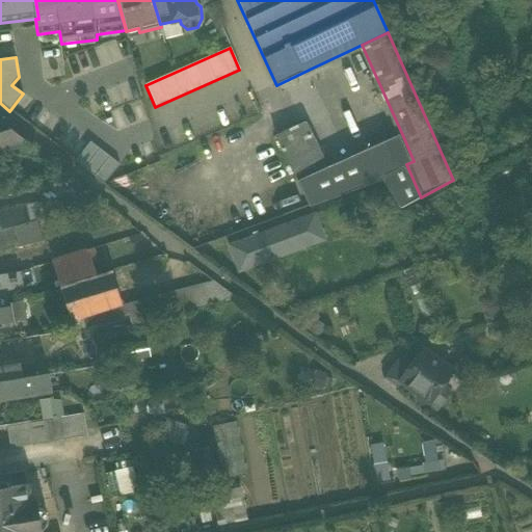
[(274,136),(293,173),(312,164),(321,160),(303,123),(275,136),(274,136)]
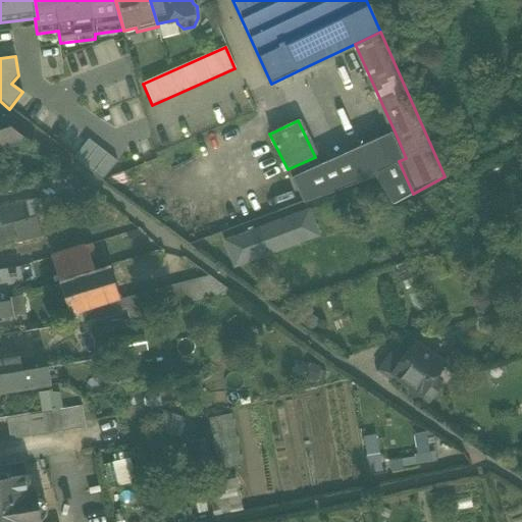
[(10,127),(0,131),(0,153),(33,145),(10,127)]
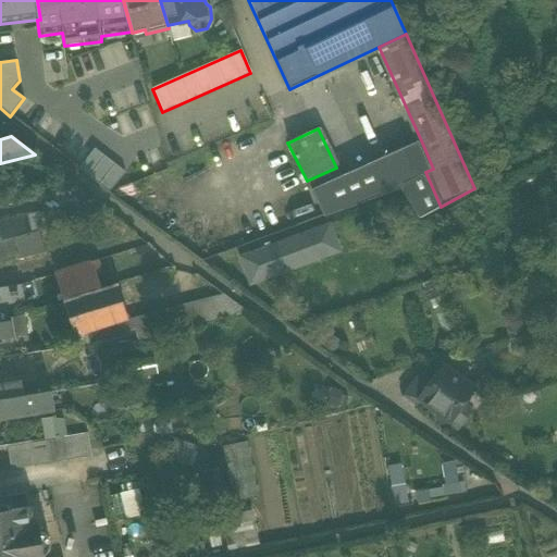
[(384,158),(399,186),(399,187),(404,195),(418,218),(421,219),(441,207),(425,172),(433,169),(421,140),(384,158)]
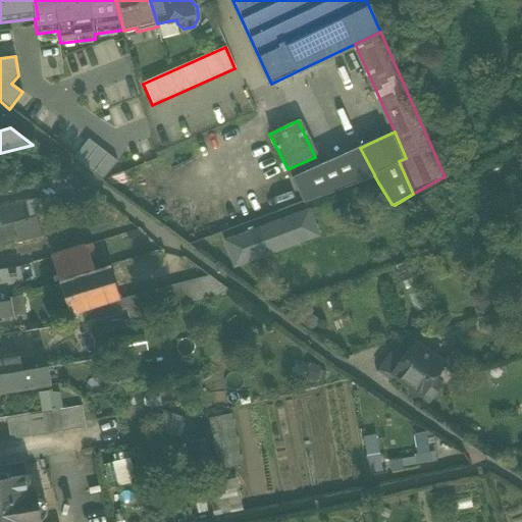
[(88,139),(72,158),(83,166),(98,147),(88,139)]
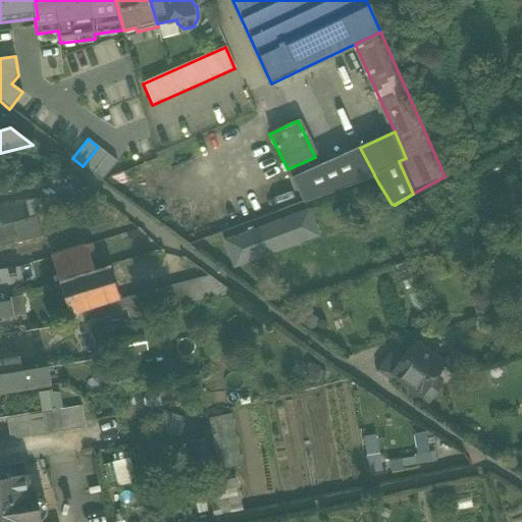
[(98,147),(83,166),(93,173),(107,154),(98,147)]
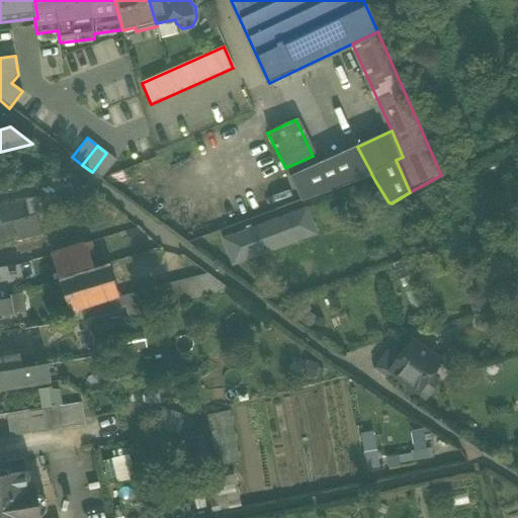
[(300,200),(371,174),(371,173),(357,147),(317,164),(308,168),(289,177),(300,200)]
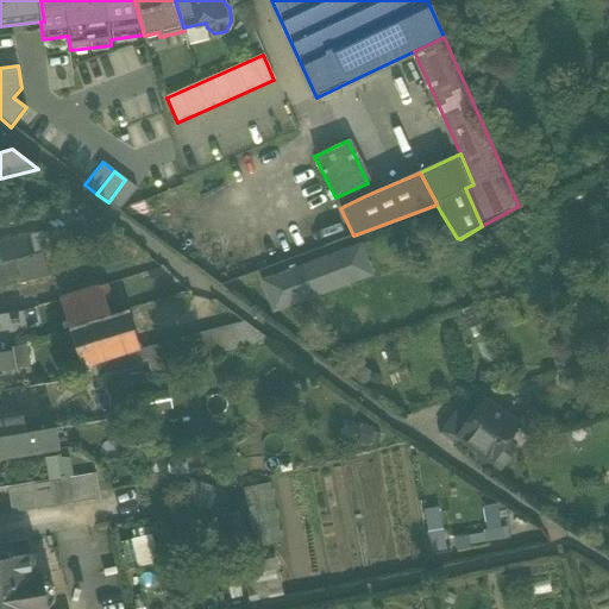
[(137,189),(125,180),(108,202),(119,211),(120,211),(137,189)]
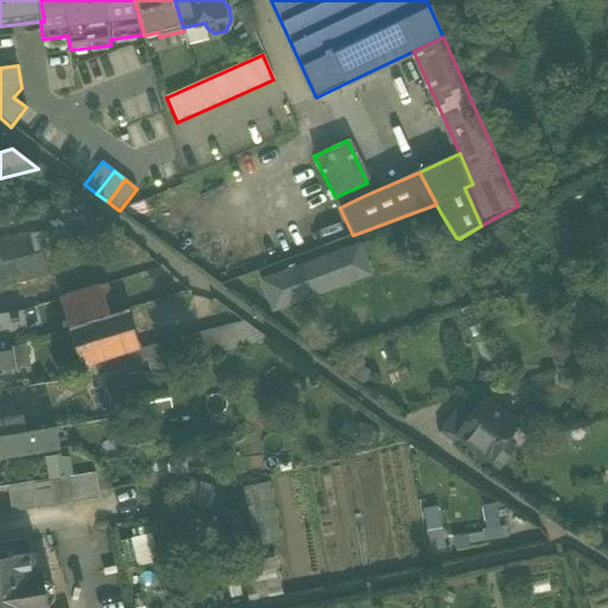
[(367,183),(356,188),(361,197),(372,192),(367,183)]
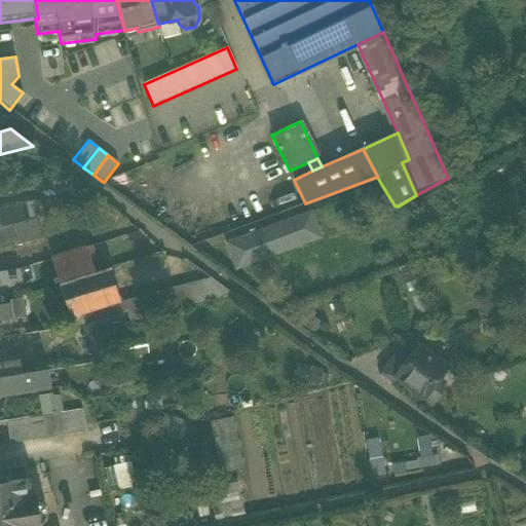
[(294,180),(312,171),(308,162),(290,171),(294,180)]
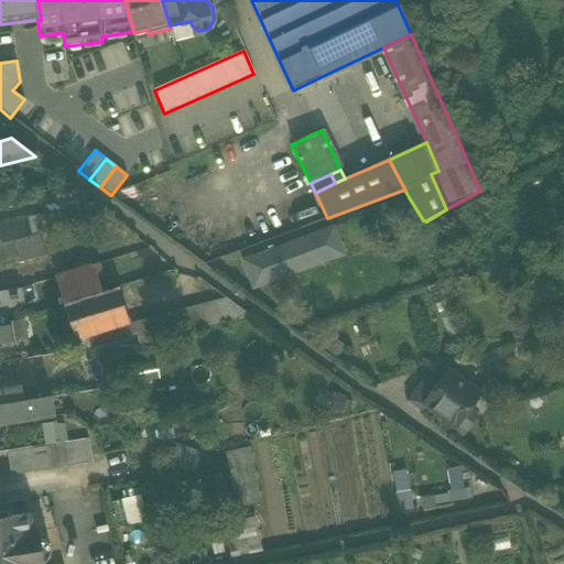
[(28,218),(32,237),(39,235),(34,217),(28,218)]
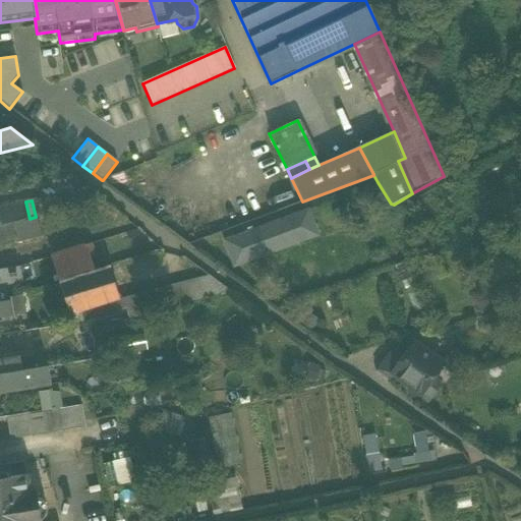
[(0,208),(0,226),(4,225),(11,223),(30,219),(25,201),(24,201),(0,208)]
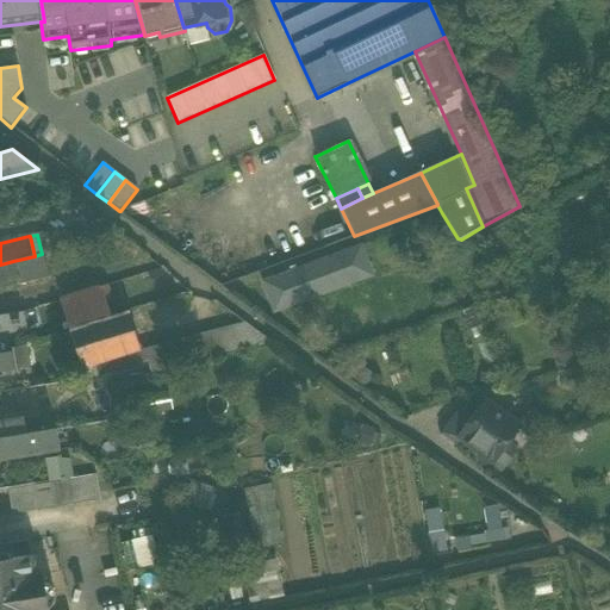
[(263,282),(274,311),(371,275),(361,247),(263,282)]
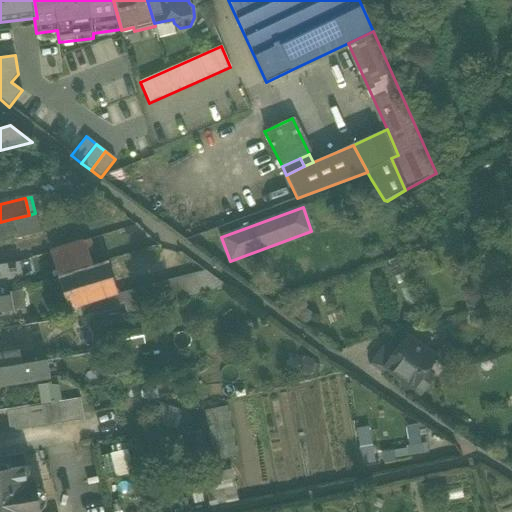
[(41,232),(35,213),(29,215),(11,219),(15,234),(16,239),(41,232)]
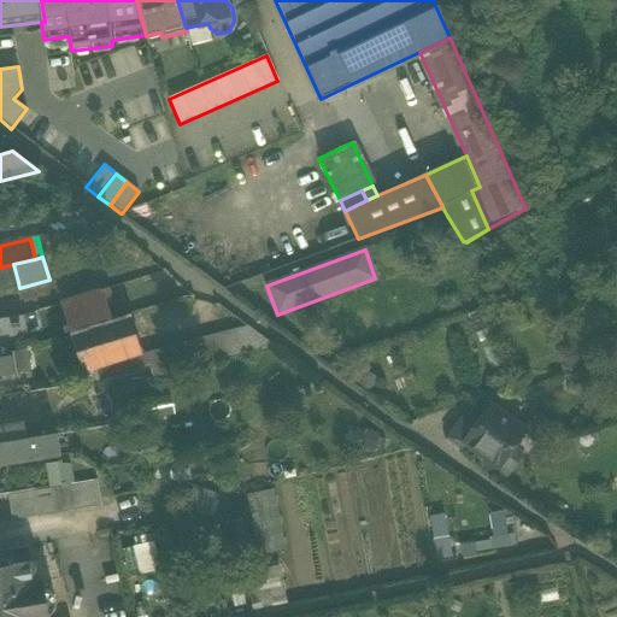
[(13,264),(5,266),(9,285),(18,282),(13,264)]
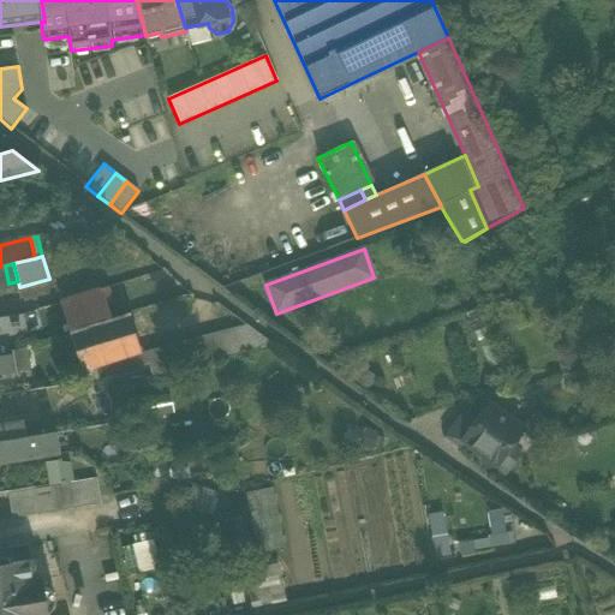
[(60,302),(70,333),(112,321),(107,306),(102,290),(60,302)]
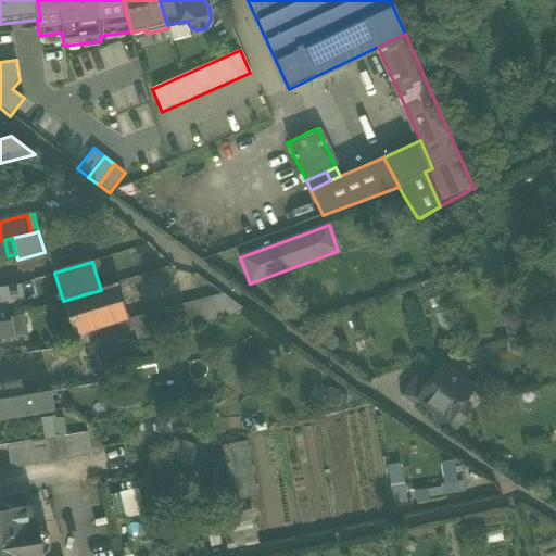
[(113,273),(97,277),(101,290),(117,285),(113,273)]
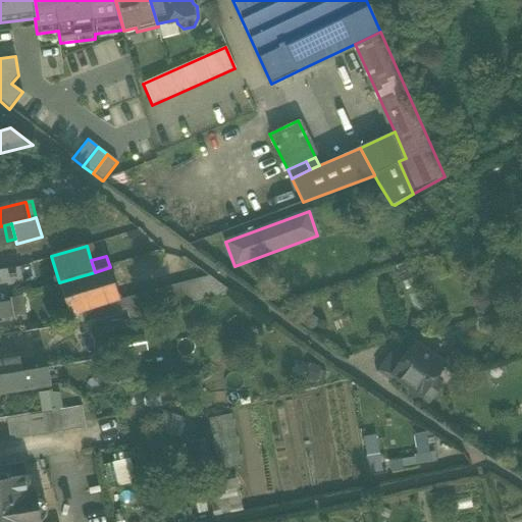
[(19,267),(0,269),(0,284),(22,281),(19,267)]
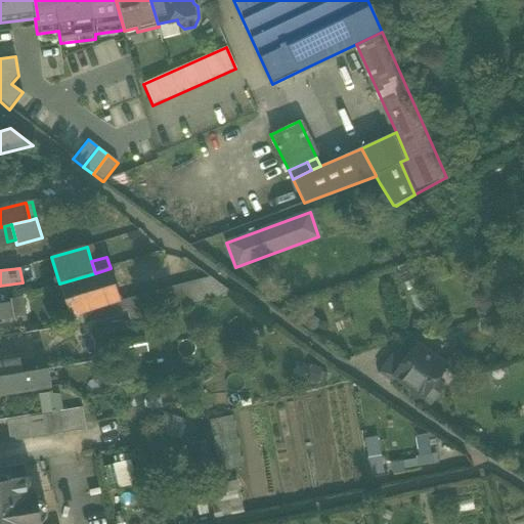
[(111,268),(95,273),(59,284),(70,317),(121,301),(111,268)]
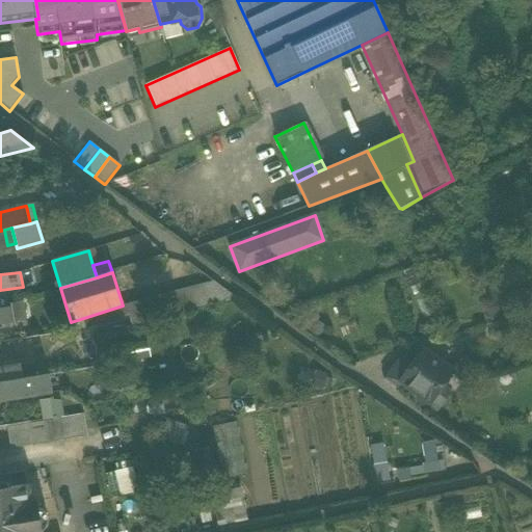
[(123,306),(128,327),(237,298),(214,281),(123,306)]
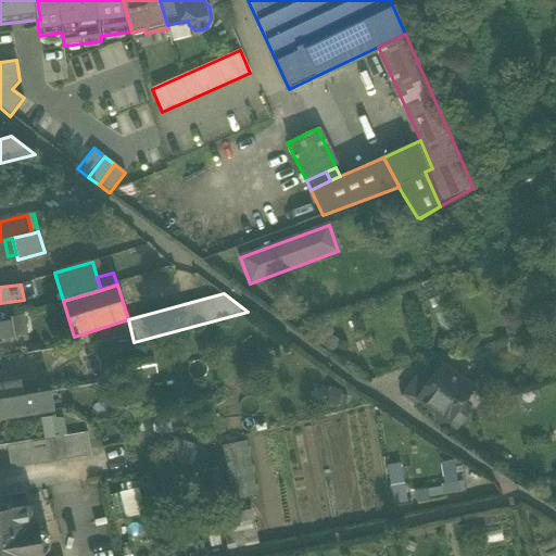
[(0,339),(14,337),(25,335),(22,314),(9,317),(10,320),(0,321),(0,339)]
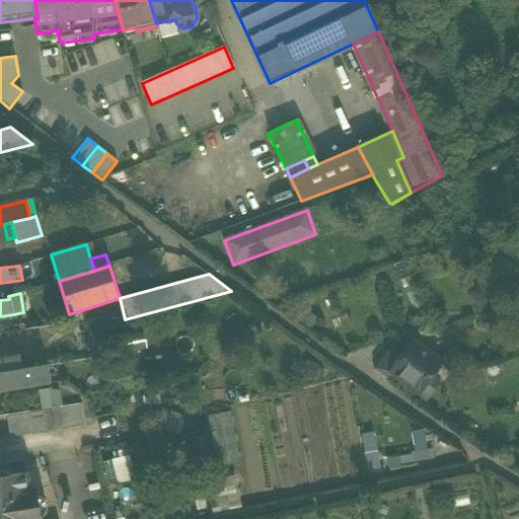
[(392,371),(413,385),(421,391),(428,381),(441,363),(413,343),(400,360),(392,371)]
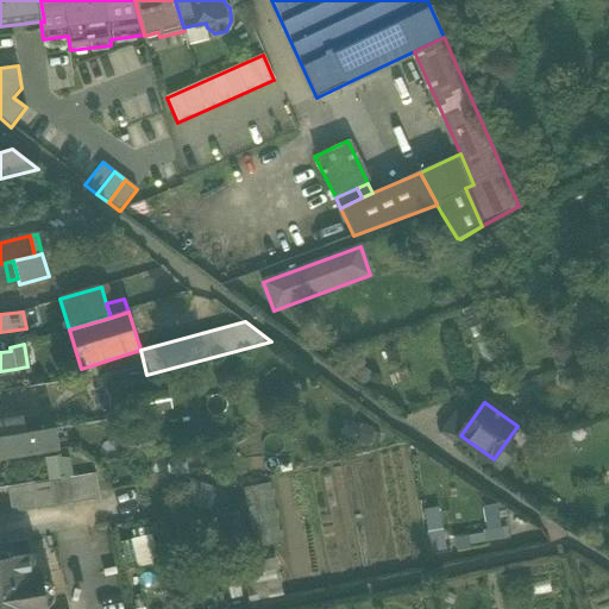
[(456,413),(446,426),(460,435),(470,422),(456,413)]
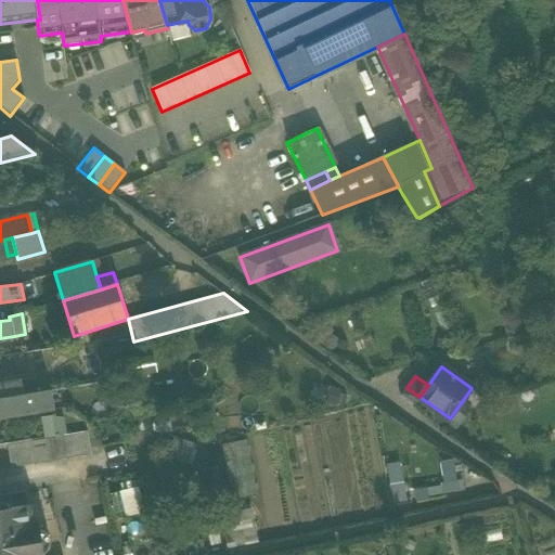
[(40,377),(21,381),(25,397),(51,392),(52,392),(49,378),(40,379),(40,377)]
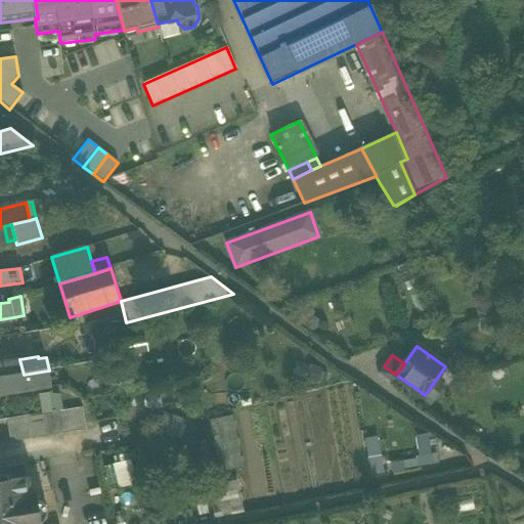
[(0,378),(24,375),(19,359),(0,362),(0,378)]
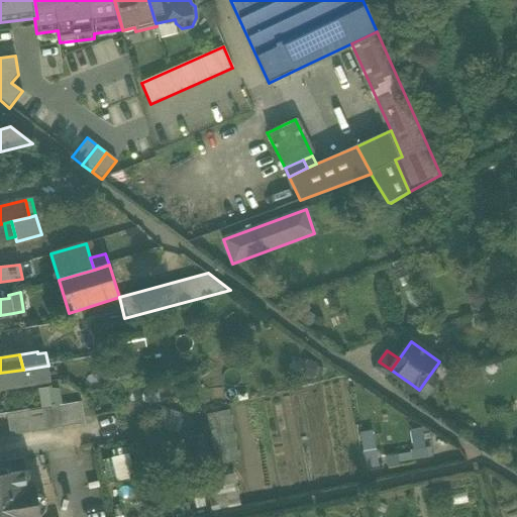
[(385,379),(391,370),(379,362),(373,371),(385,379)]
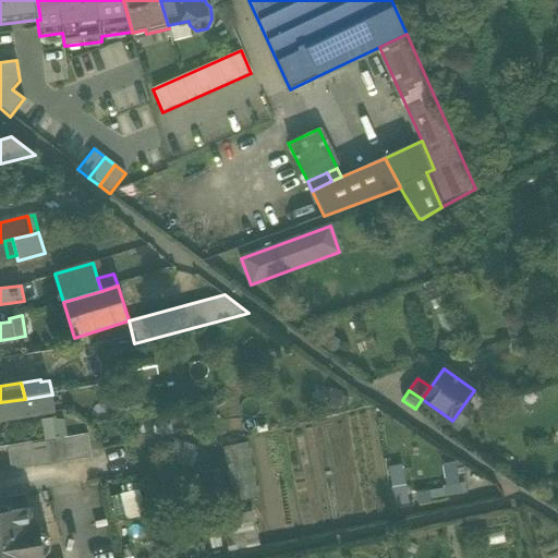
[(25,399),(0,402),(0,421),(55,412),(51,395),(25,399)]
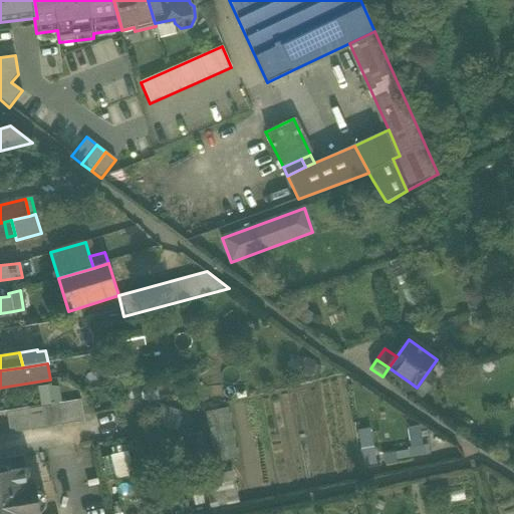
[(409,399),(420,407),(435,386),(424,377),(417,388),(416,389),(409,399)]
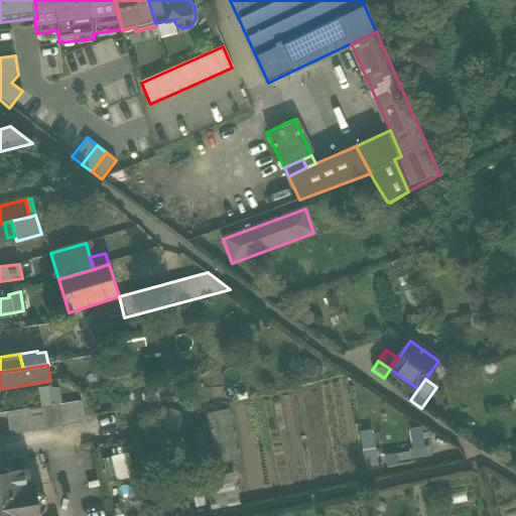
[(417,390),(418,389),(410,383),(409,385),(409,389),(412,391),(417,390)]
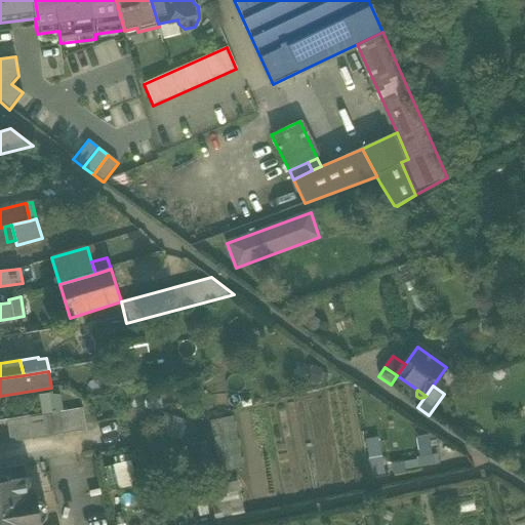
[(7,419),(11,443),(88,430),(83,408),(55,412),(31,416),(31,415),(7,419)]
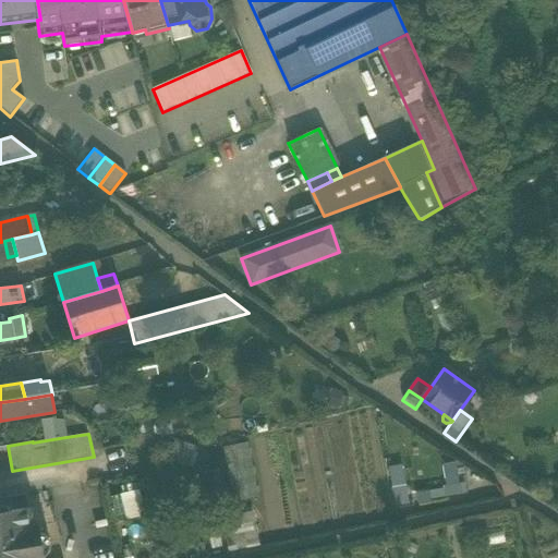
[(227,444),(229,498),(256,497),(253,443),(227,444)]
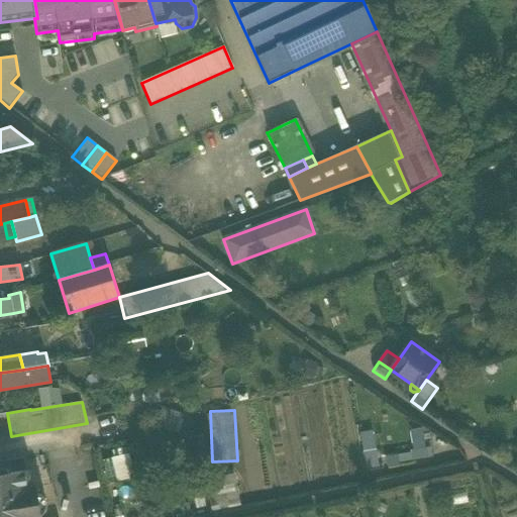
[(423,427),(411,428),(412,452),(398,452),(398,459),(432,458),(431,445),(424,446),(423,427)]
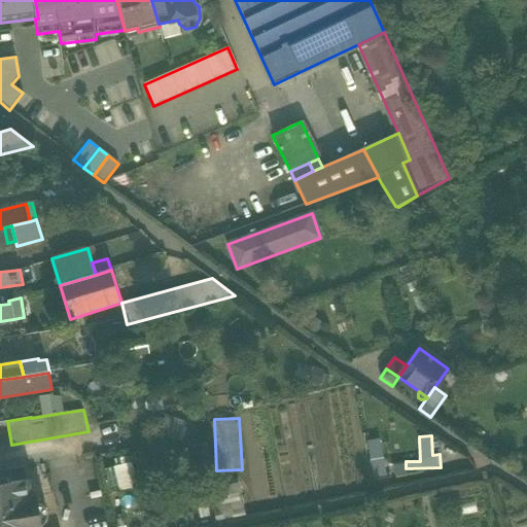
[(378,437),(369,440),(375,473),(385,471),(378,437)]
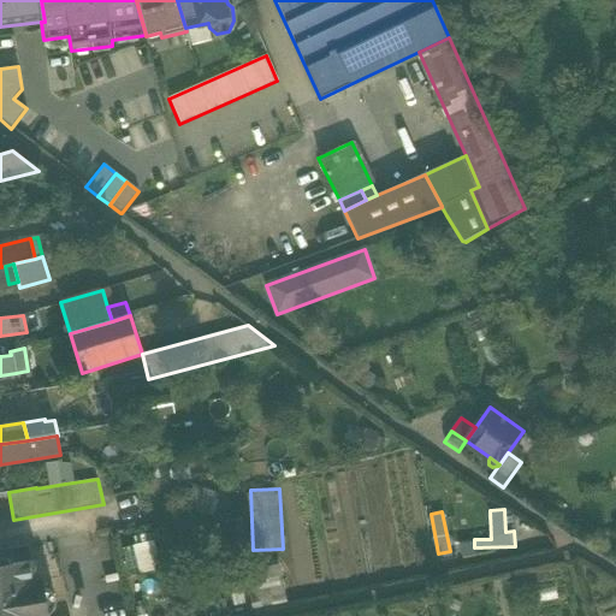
[(0,615),(48,615),(42,581),(35,582),(33,562),(0,567),(0,615)]
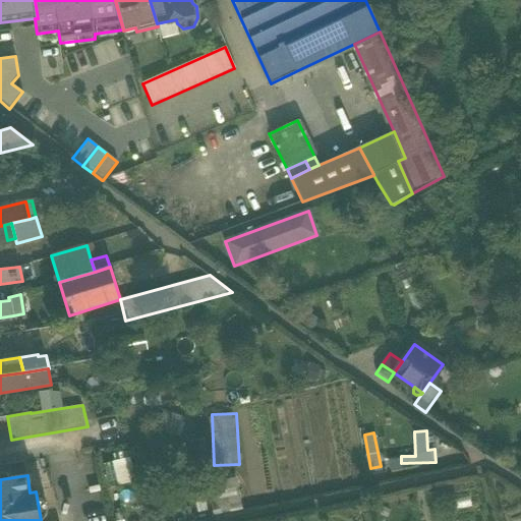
[(211,479),(212,509),(239,508),(238,478),(211,479)]
